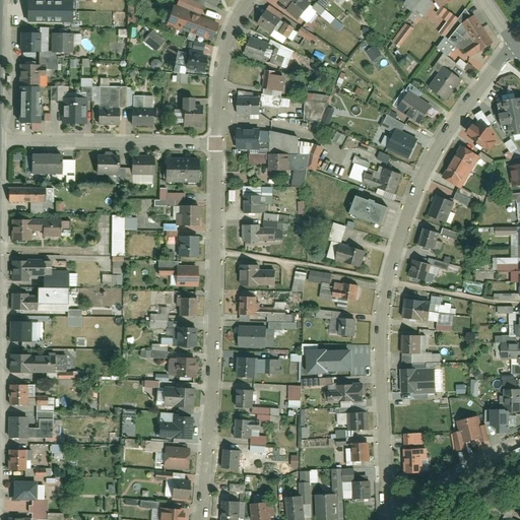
[(313,6),(305,0),(274,0),(303,20),(313,6)]
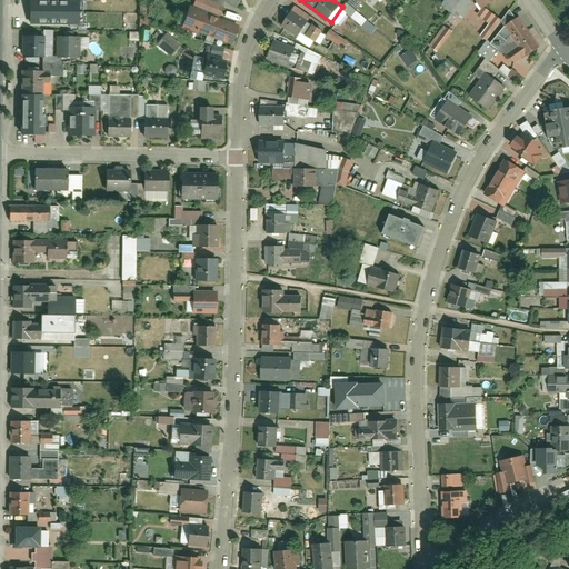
[(467,0),(458,0),(449,12),(466,26),(479,9),(467,0)]
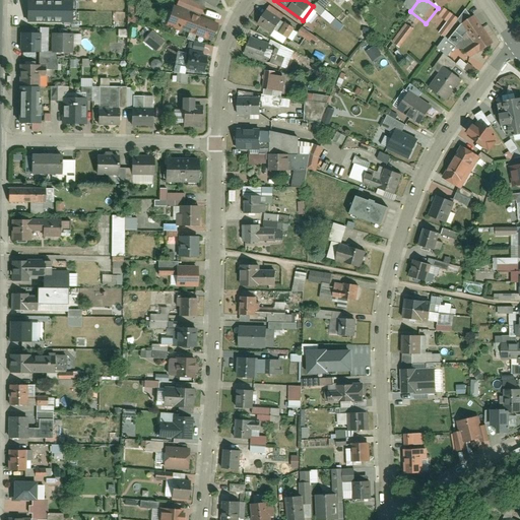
[(58,3),(39,3),(39,18),(58,18),(58,3)]
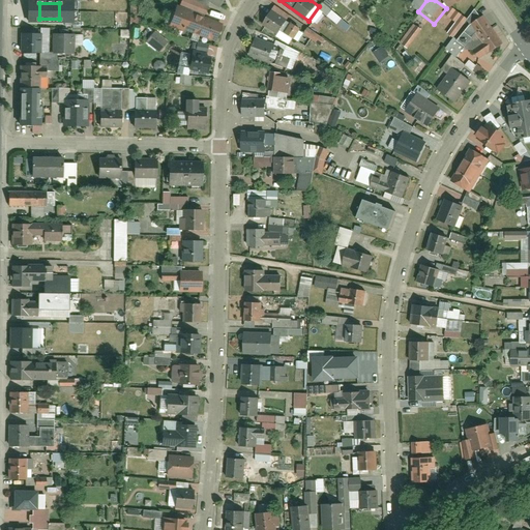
[(219,24),(177,7),(171,24),(213,40),(219,24)]
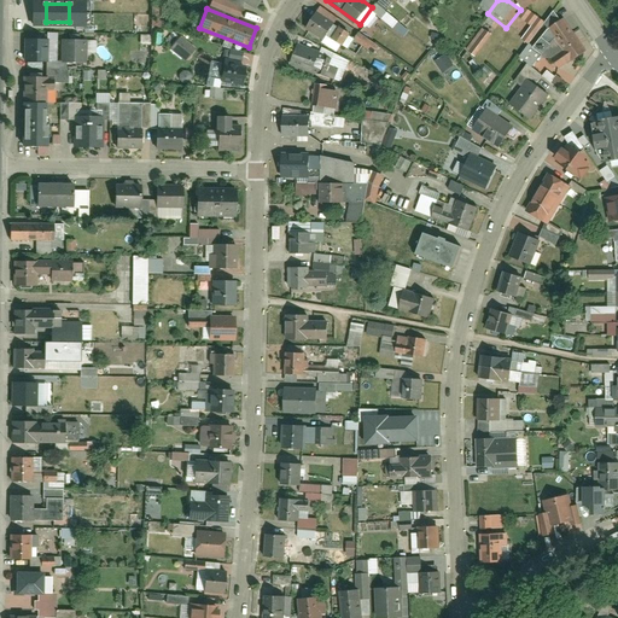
[(522,21),(530,25),(522,40),(529,45),(543,21),(524,9),(514,23),(518,25),(522,21)]
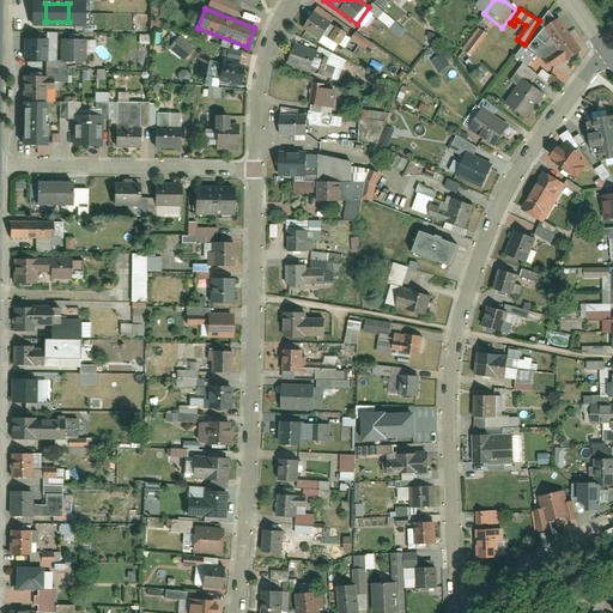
[(350,35),(310,10),(299,26),(326,43),(331,36),(344,44),(350,35)]
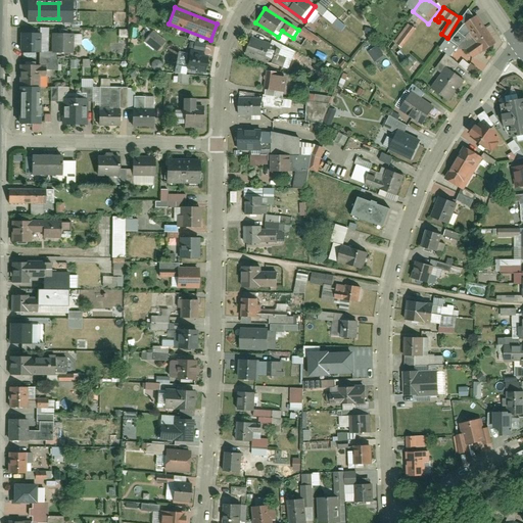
[(500,38),(480,9),(466,18),(486,48),(500,38)]
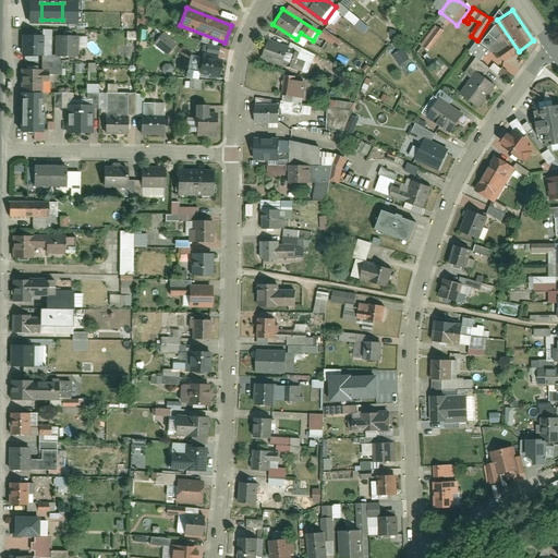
[(428,51),(444,32),(435,25),(420,45),(428,51)]
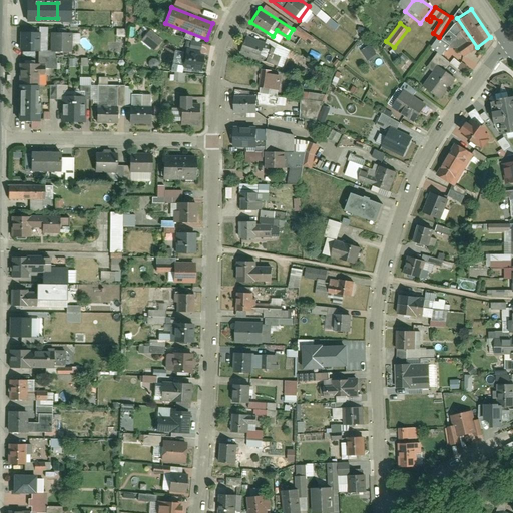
[(297,27),(293,34),(311,44),(315,37),(297,27)]
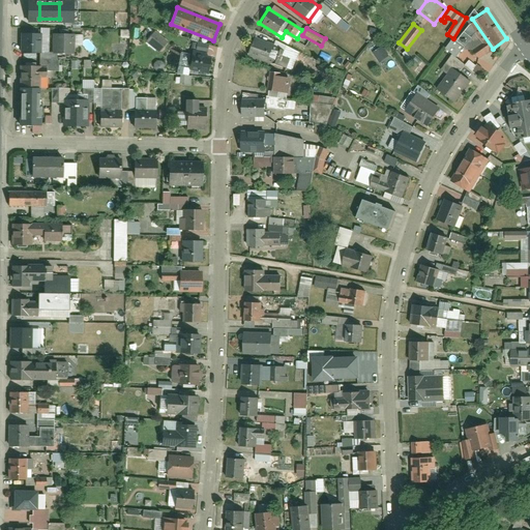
[(157,53),(167,41),(153,30),(144,41),(157,53)]
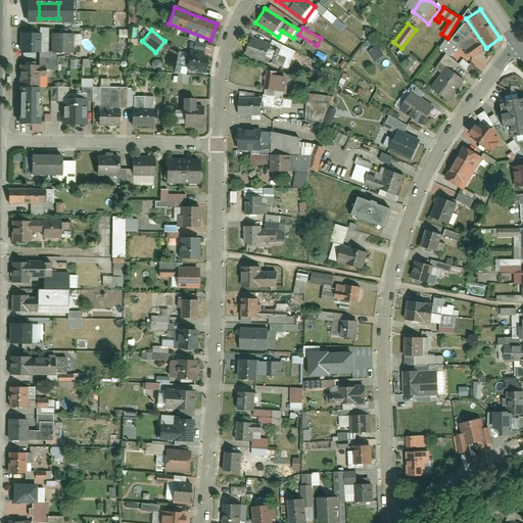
[(37,124),(38,68),(57,68),(57,53),(40,53),(40,34),(22,34),(22,55),(35,55),(35,65),(19,65),(18,124),(37,124)]
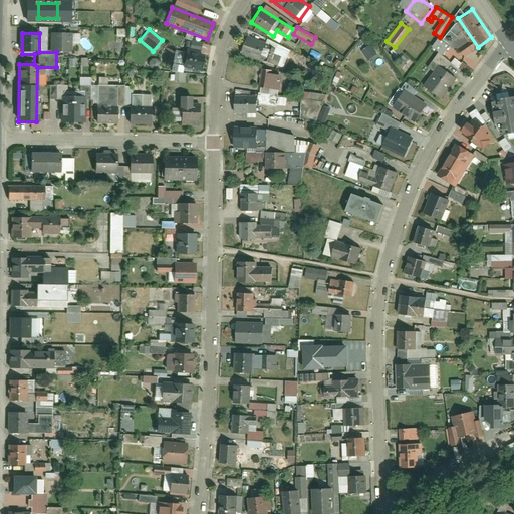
[(240,47),(279,63),(286,46),(277,42),(274,48),(245,36),(240,47)]
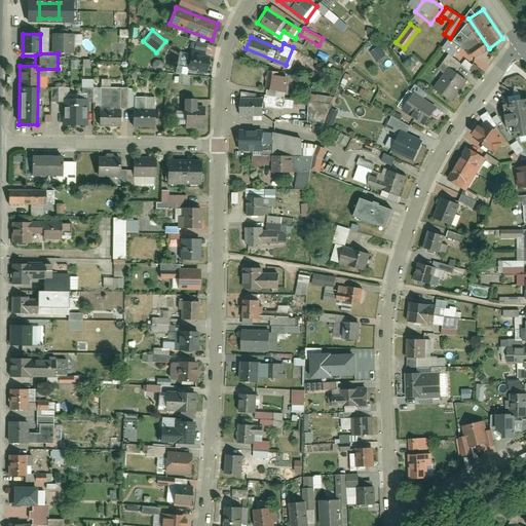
[(450,62),(458,51),(449,44),(441,54),(450,62)]
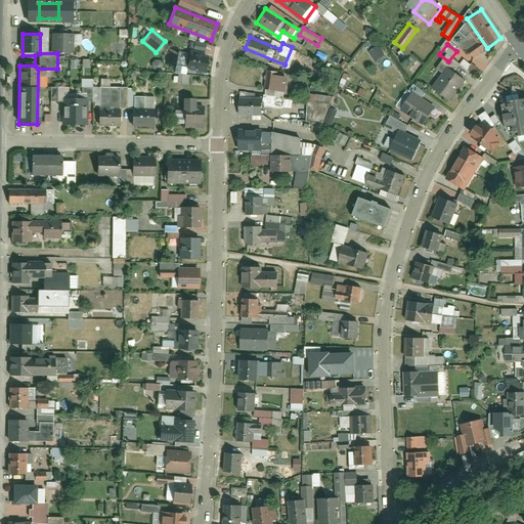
[(378,45),(367,52),(375,62),(385,55),(378,45)]
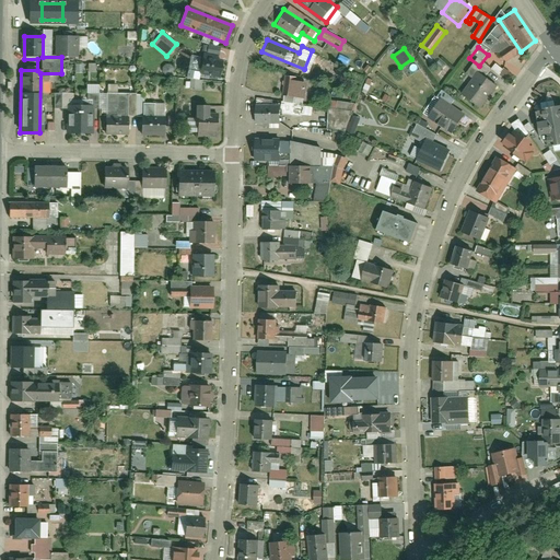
[(218,78),(223,61),(203,55),(198,71),(218,78)]
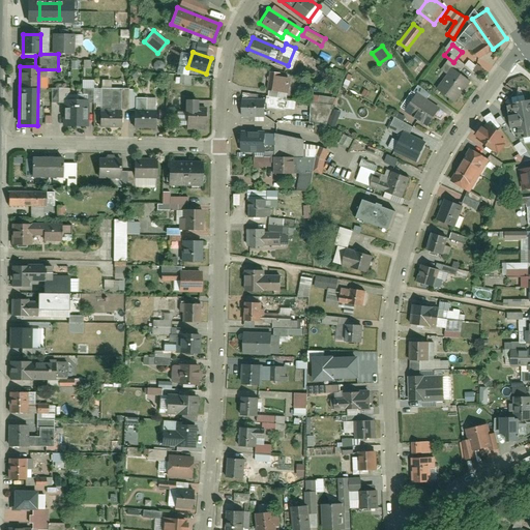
[(469,59),(464,65),(477,75),(481,68),(469,59)]
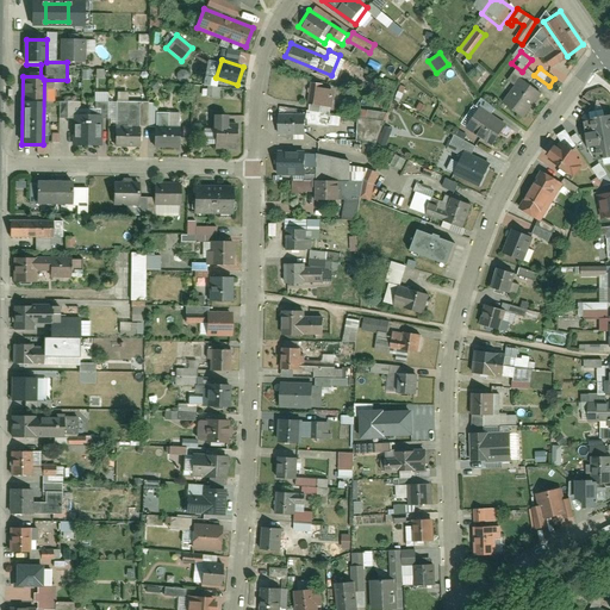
[(540,92),(518,76),(497,105),(518,120),(540,92)]
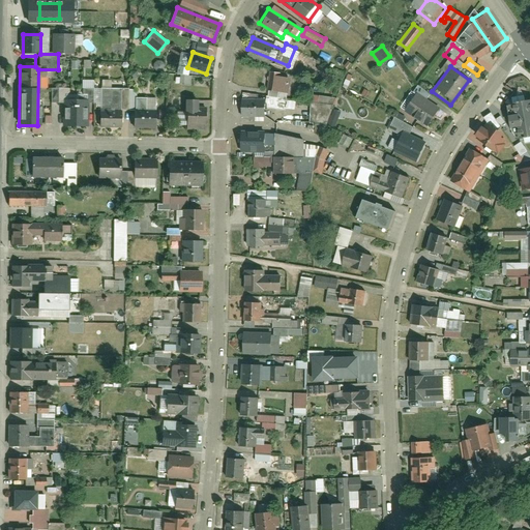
[(284,93),(284,71),(267,70),(267,92),(284,93)]
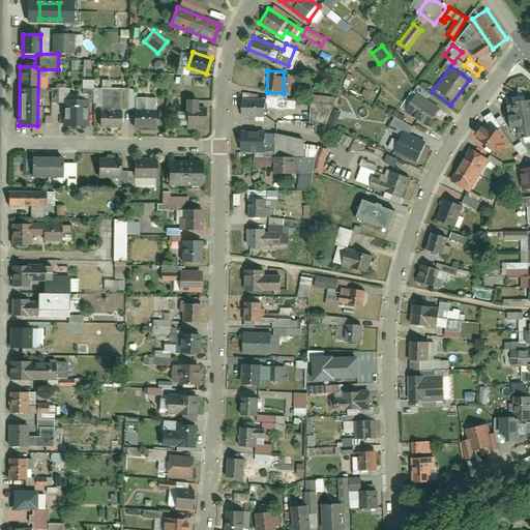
[(93,89),(93,81),(81,80),(81,88),(93,89)]
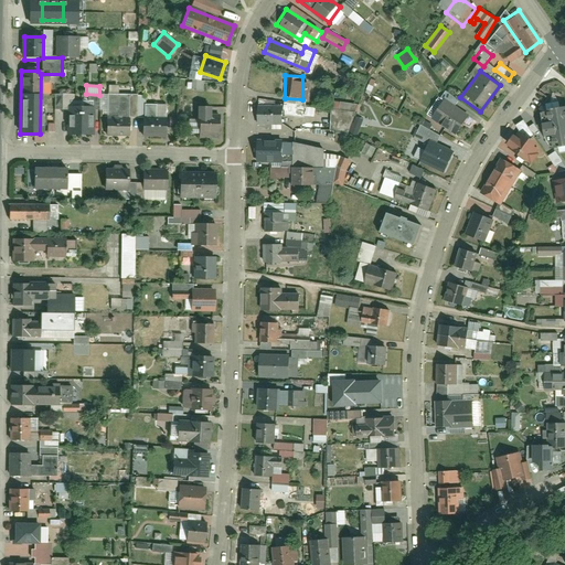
[(360,97),(344,91),(334,116),(349,121),(360,97)]
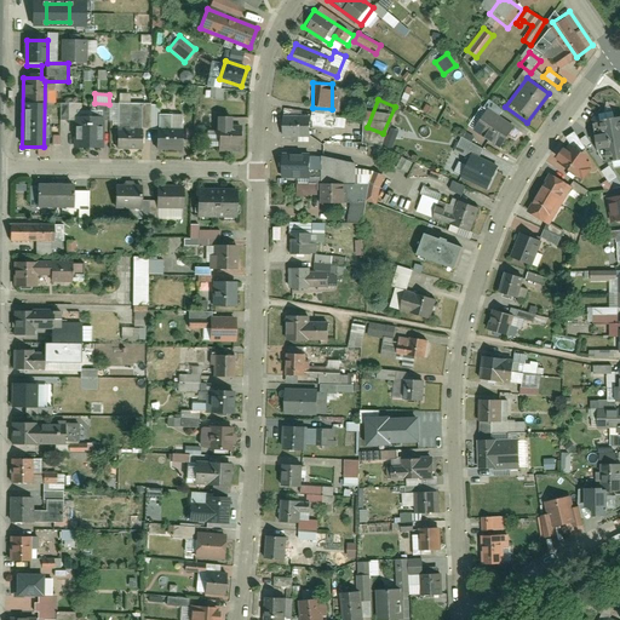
[(150,102),(109,102),(109,149),(141,149),(141,130),(150,130),(150,102)]
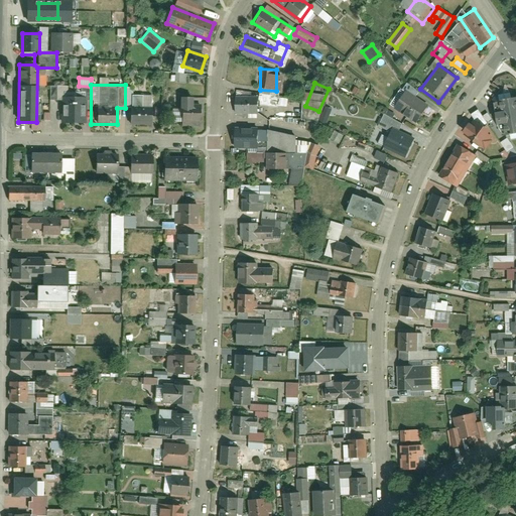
[(49,100),(60,100),(60,86),(49,86),(49,100)]
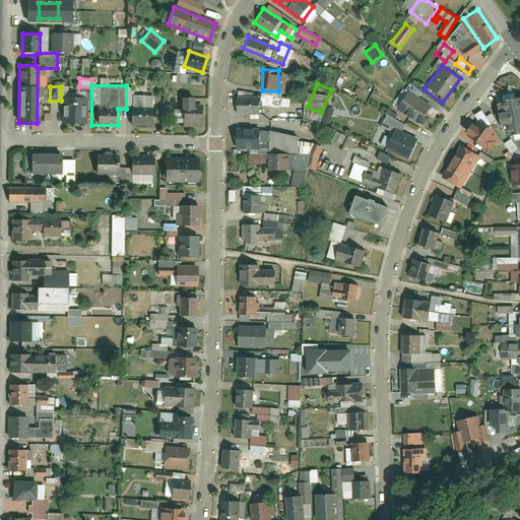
[(423,125),(433,109),(407,90),(397,107),(423,125)]
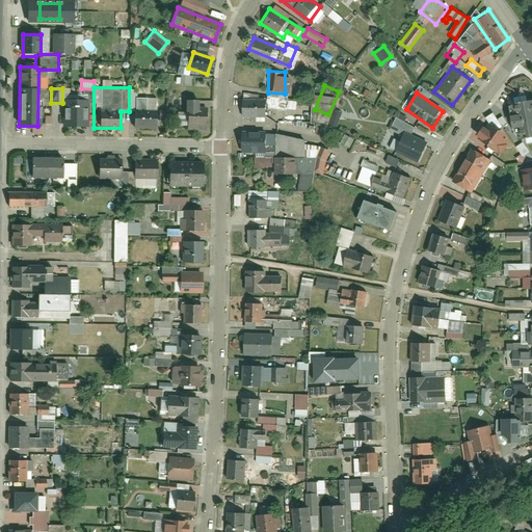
[(268,114),(268,96),(249,96),(249,114),(268,114)]
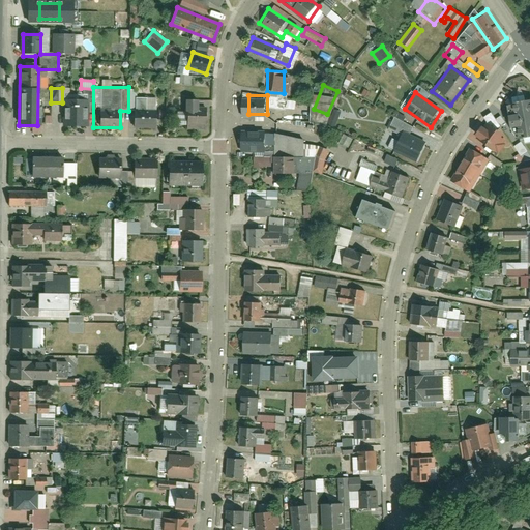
[(88,100),(65,99),(65,126),(87,126),(88,100)]
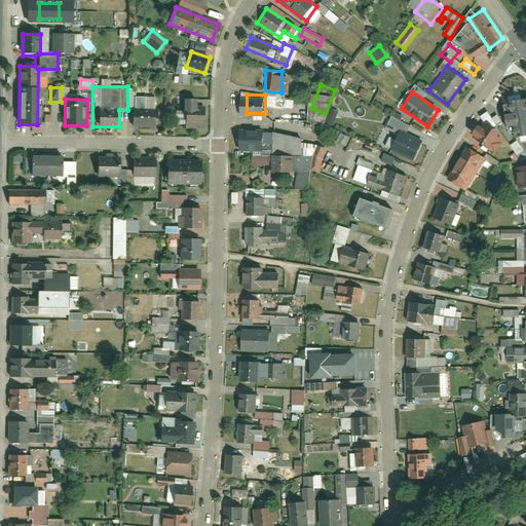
[(525,112),(525,109),(512,106),(505,128),(521,133),(525,112)]
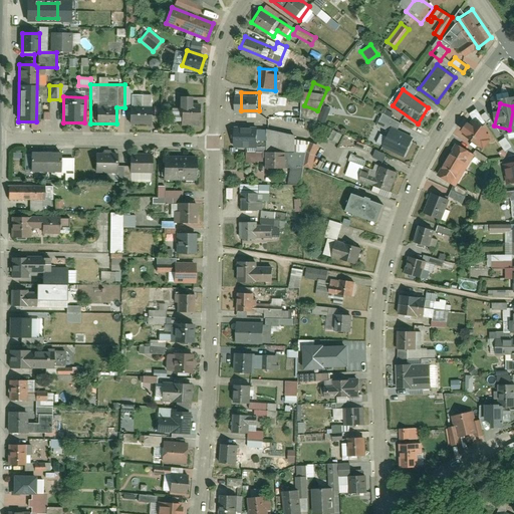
[(154,108),(134,109),(135,124),(154,123),(154,108)]
